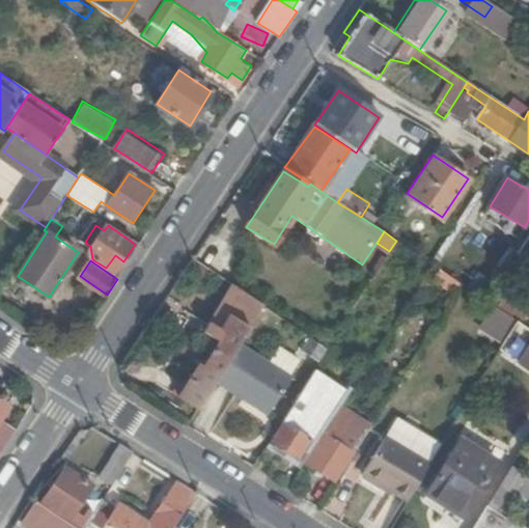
[(456,280),(438,268),(430,278),(449,290),(456,280)]
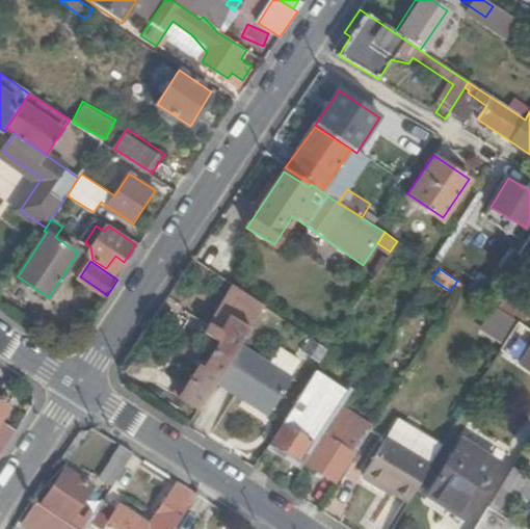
[(241,291),(216,328),(221,332),(231,317),(250,329),(265,307),(241,291)]
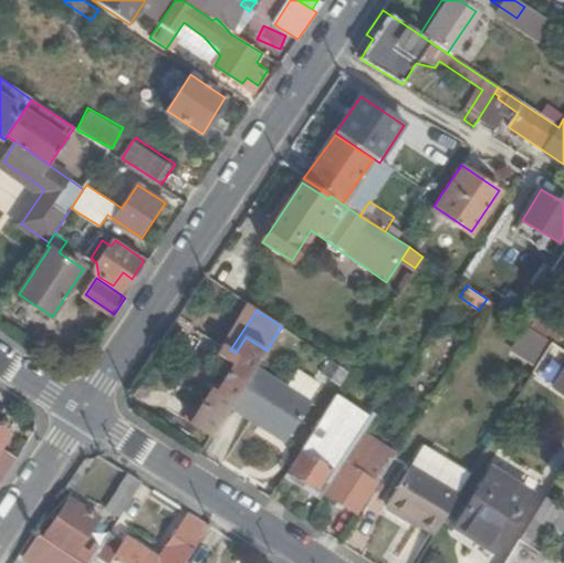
[(551,342),(555,344),(563,333),(563,329),(539,312),(529,327),(532,330),(551,342)]
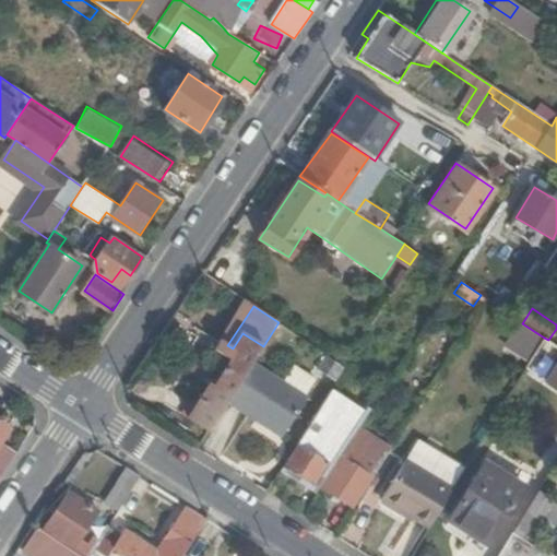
[(525,326),(517,340),(534,353),(544,338),(525,326)]
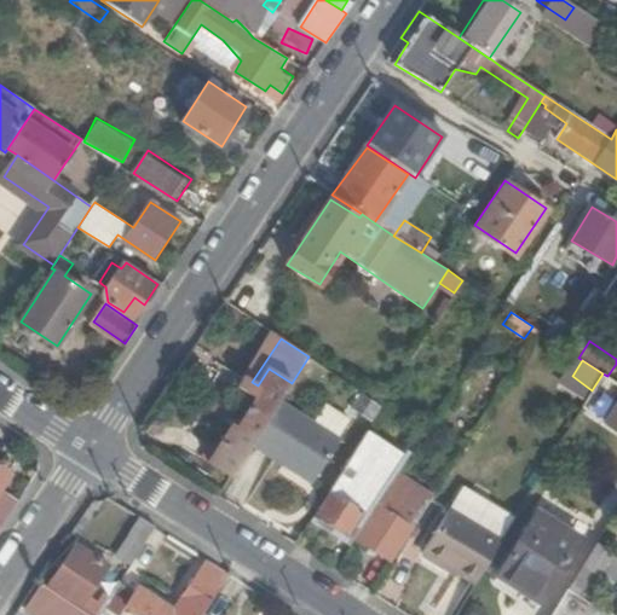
[(247,389),(257,396),(252,404),(249,407),(269,418),(280,402),(280,401),(292,383),(269,369),(258,386),(252,382),(247,389)]
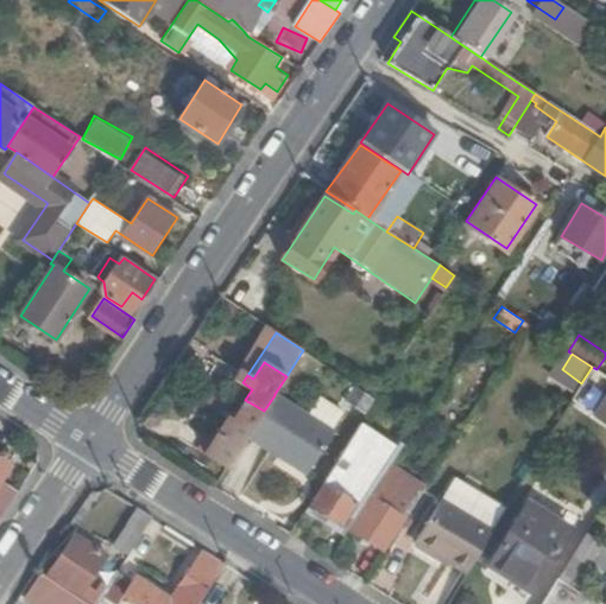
[(234,394),(231,399),(241,406),(245,400),(247,396),(237,389),(234,394)]
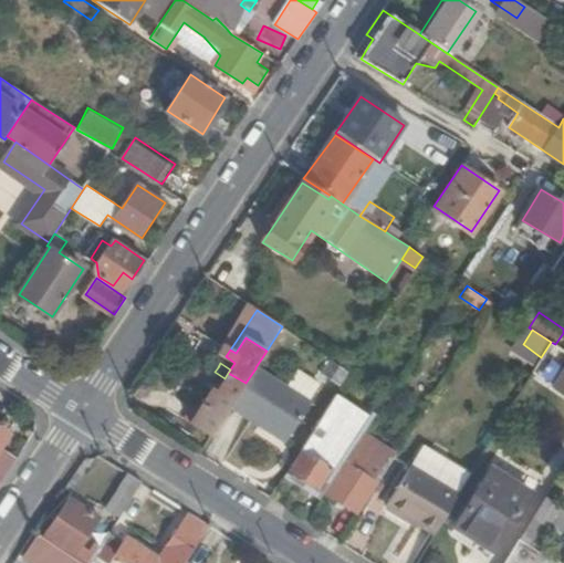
[(563,365),(552,385),(563,393),(563,365)]
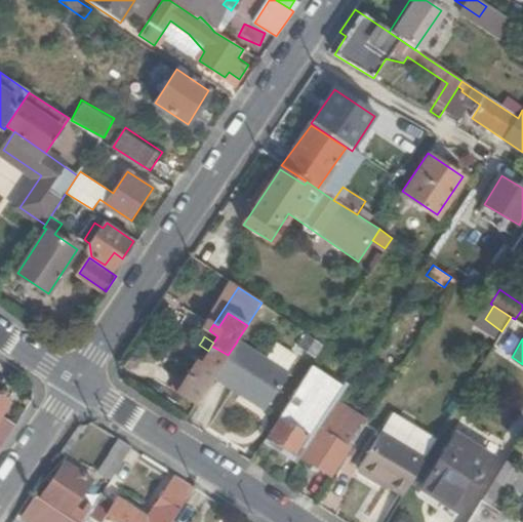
[(213,377),(268,411),(291,374),(237,340),(237,342),(228,355),(213,377)]
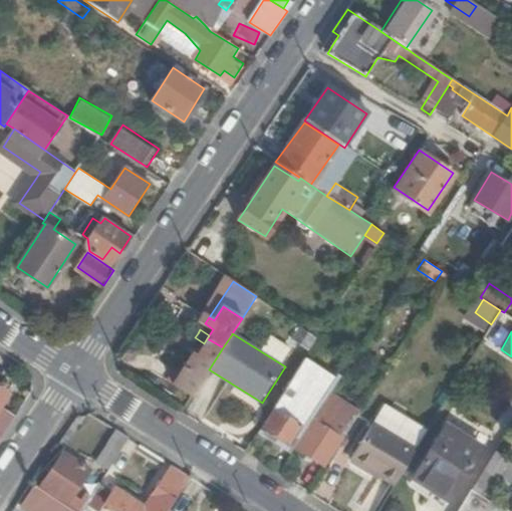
[(191,354),(183,366),(177,363),(168,379),(192,396),(209,369),(223,347),(207,338),(204,343),(199,350),(191,345),(187,351),(191,354)]
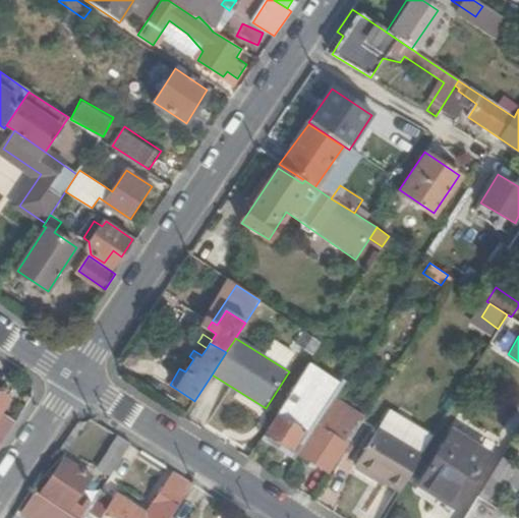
[(308,367),(267,434),(293,450),(335,384),(308,367)]
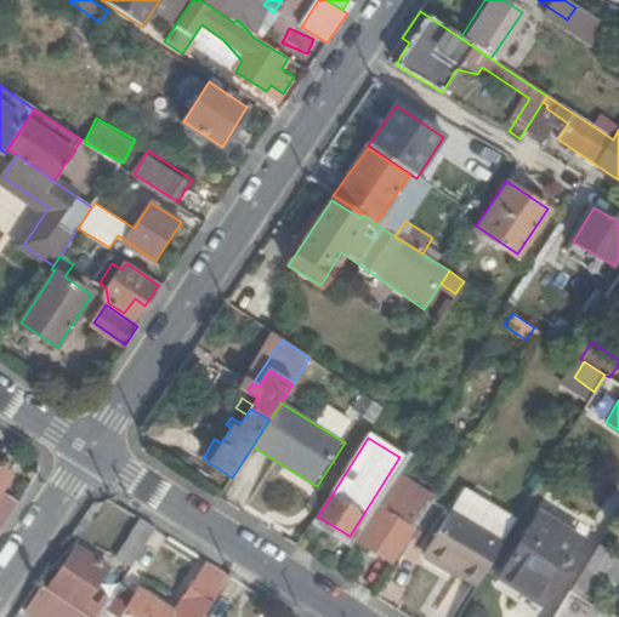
[(441,479),(447,481),(455,469),(449,466),(441,479)]
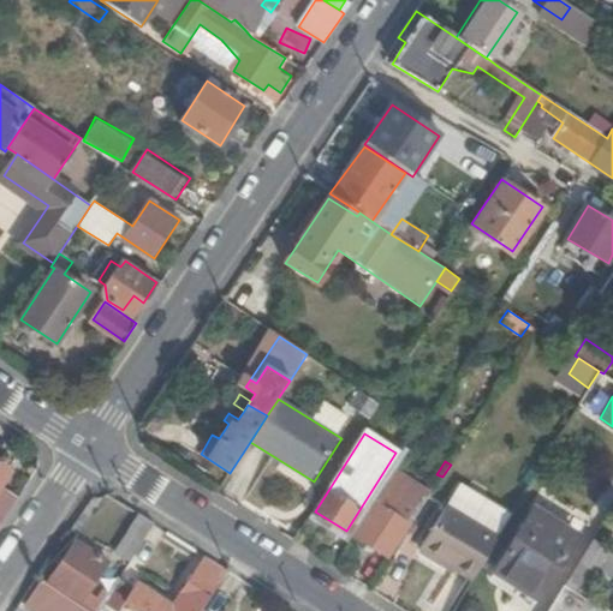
[(0,485),(7,473),(0,468),(0,521),(17,497),(0,485)]
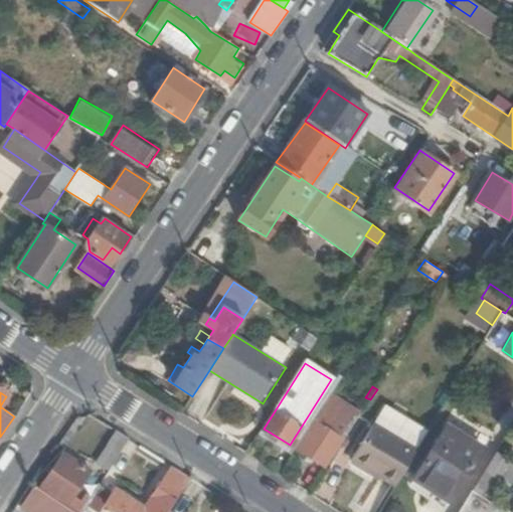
[(331,396),(297,450),(326,469),(360,414),(331,396)]
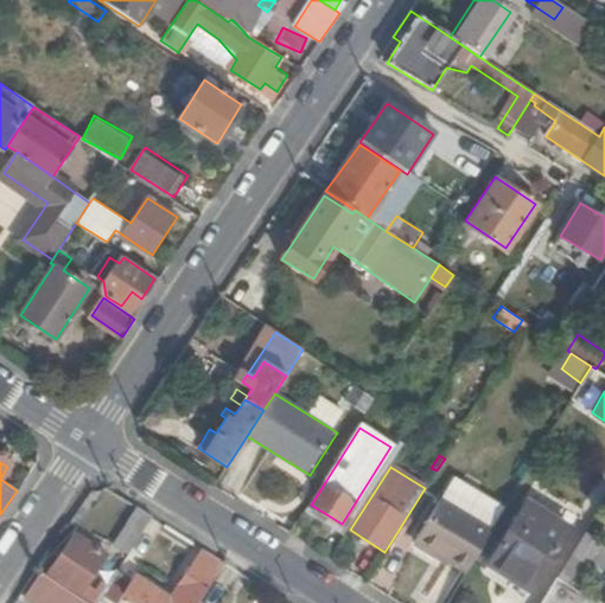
[(440,495),(490,528),(504,505),(454,473),(440,495)]
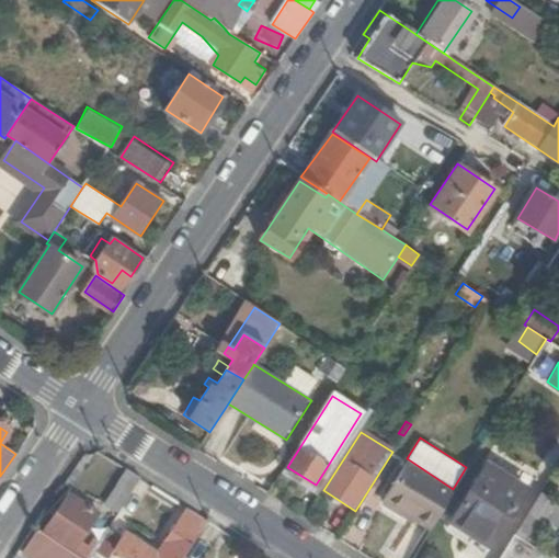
[(407,458),(381,499),(429,530),(453,489),(407,458)]
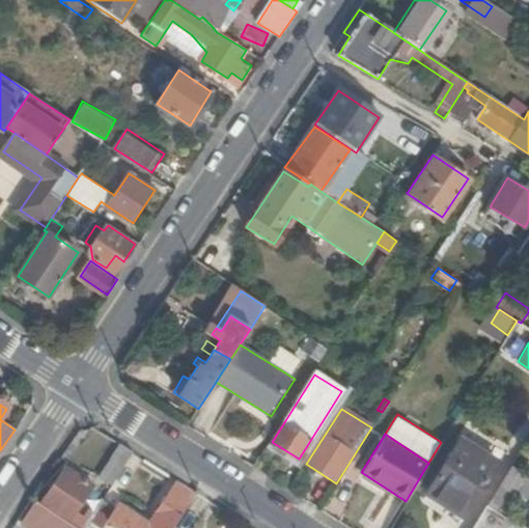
[(495,463),(458,439),(425,492),(461,516),(495,463)]
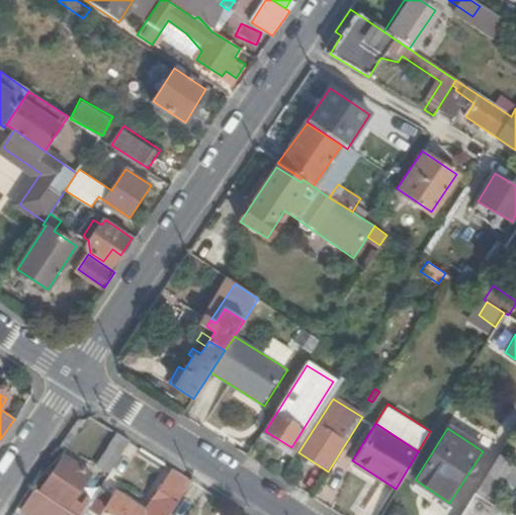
[(115,433),(96,464),(108,471),(129,441),(115,433)]
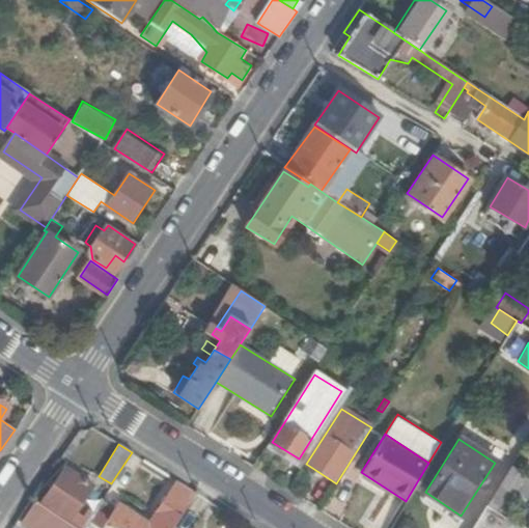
[(528,475),(511,465),(489,501),(499,507),(504,511),(520,488),(528,475)]
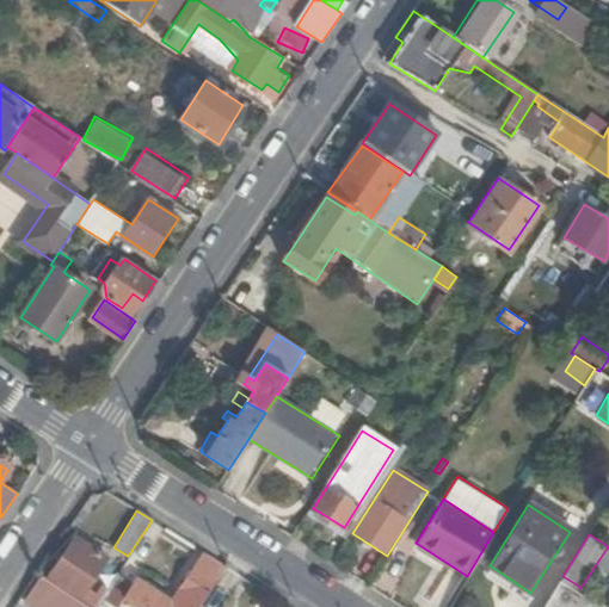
[(105,558),(72,538),(44,580),(77,601),(85,588),(105,558)]
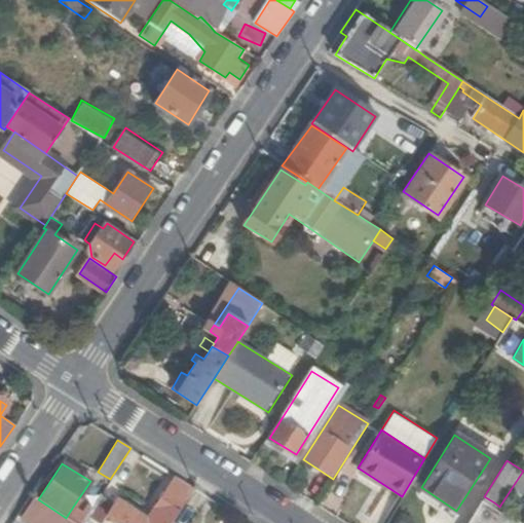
[(523,471),(515,483),(523,489),(523,471)]
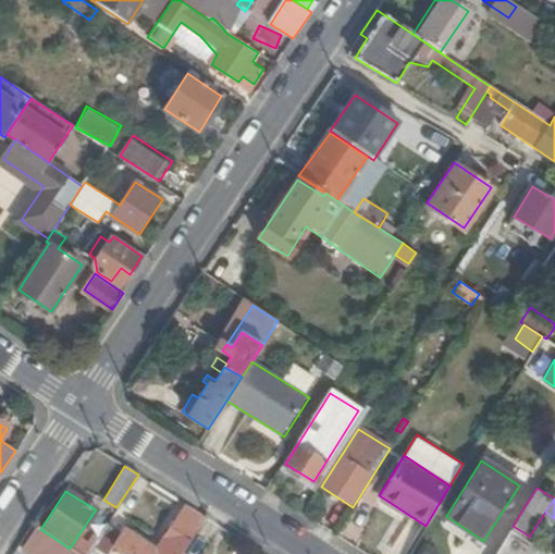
[(183,503),(175,515),(196,528),(204,516),(183,503)]
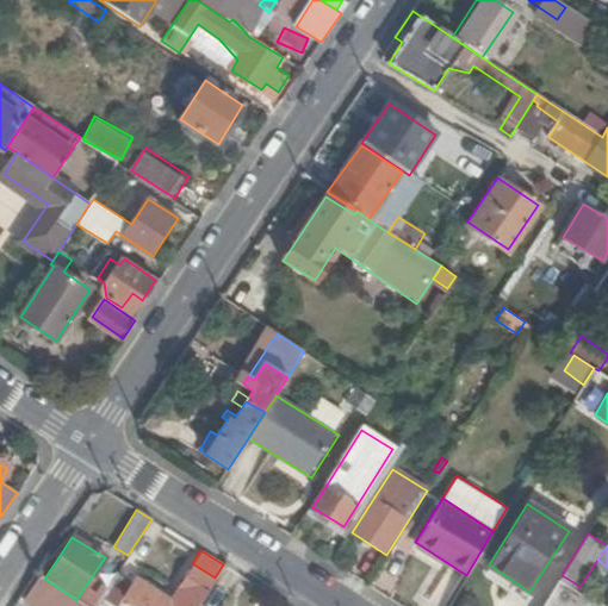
[(101,598),(95,605),(196,605),(215,578),(192,563),(171,598),(134,575),(129,581),(117,574),(101,598)]
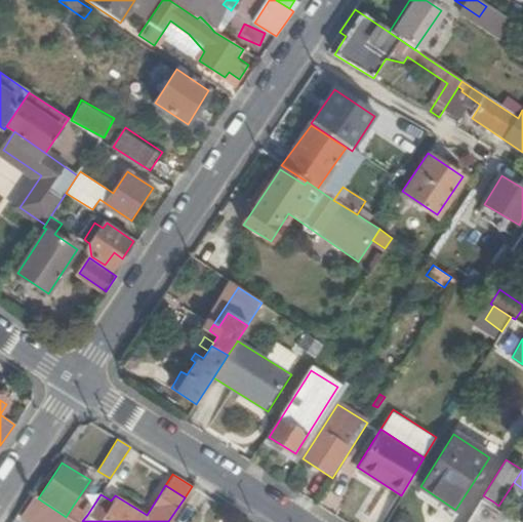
[(420,486),(415,494),(450,518),(455,510),(420,486)]
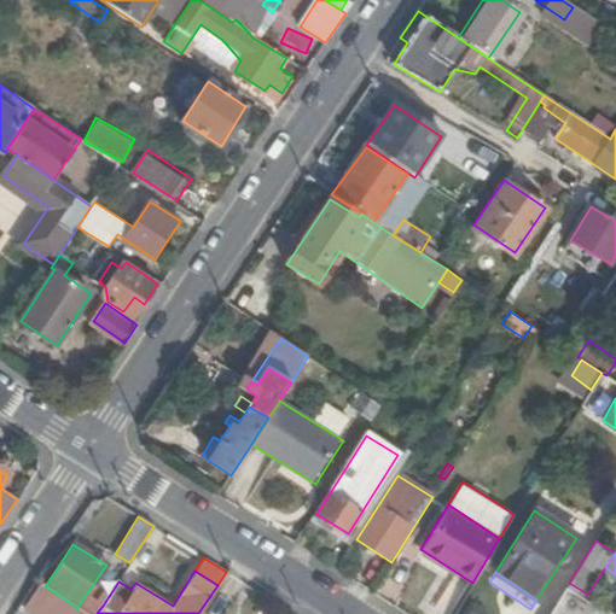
[(118,582),(109,576),(94,600),(103,606),(118,582)]
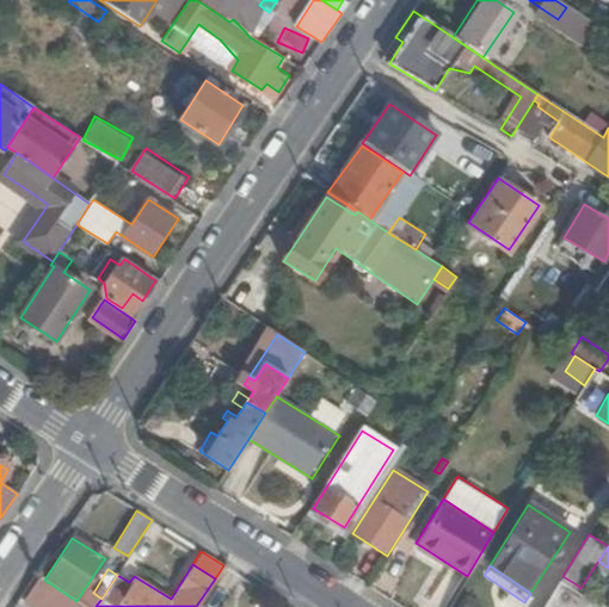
[(40,606),(38,606),(85,606),(77,601),(44,580),(42,578),(37,584),(43,588),(34,601),(40,606)]
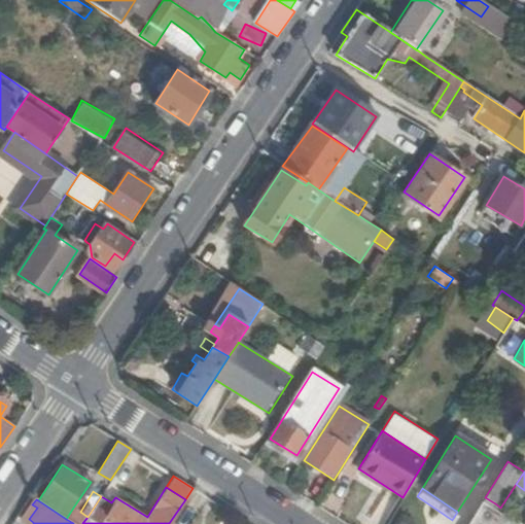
[(482,502),(468,523),(520,523),(503,513),(502,515),(482,502)]
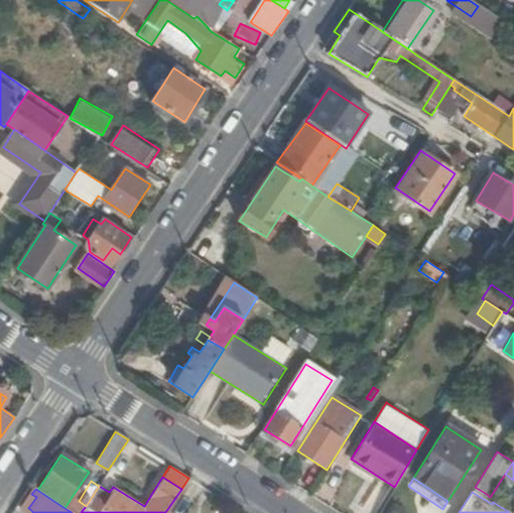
[(72,497),(65,508),(72,512),(81,512),(86,506),(79,501),(72,497)]
